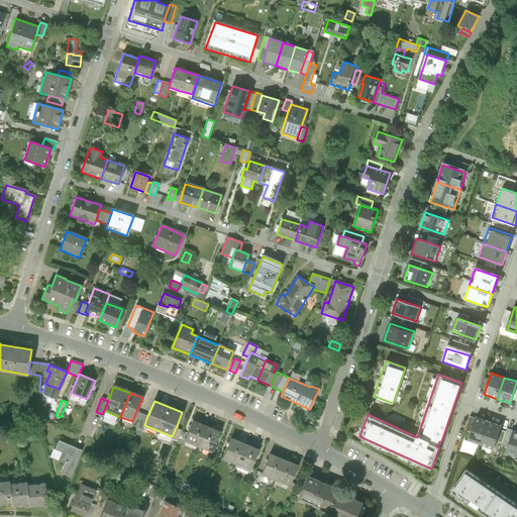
[(147,416),(136,411),(132,421),(130,426),(142,430),(144,425),(147,416)]
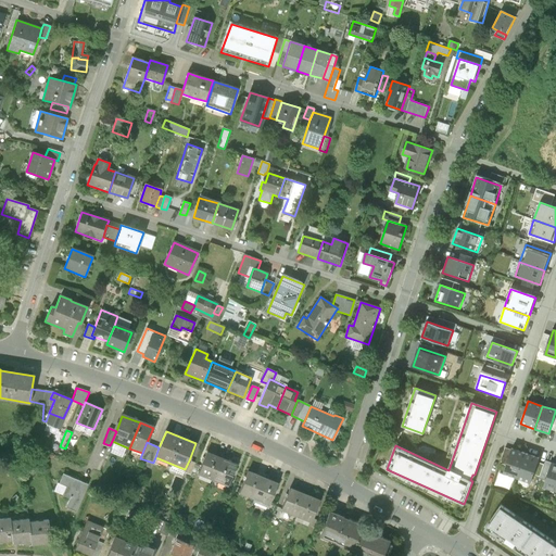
[(526,454),(512,449),(503,474),(517,478),(526,454)]
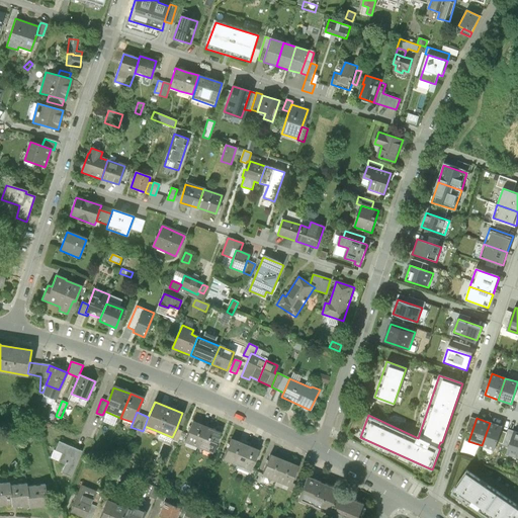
[(206,428),(192,422),(183,442),(197,448),(206,428)]
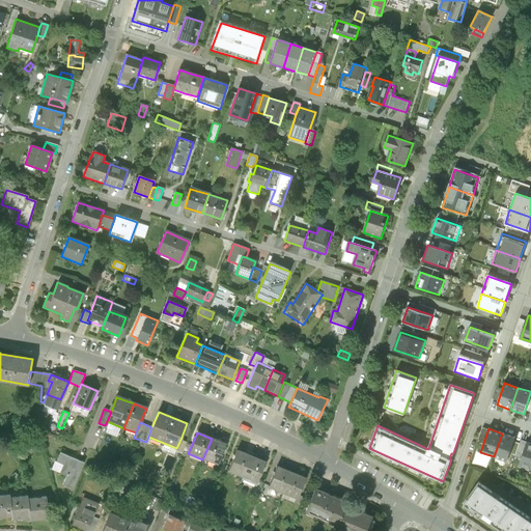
[(514,438),(502,434),(494,456),(507,462),(514,438)]
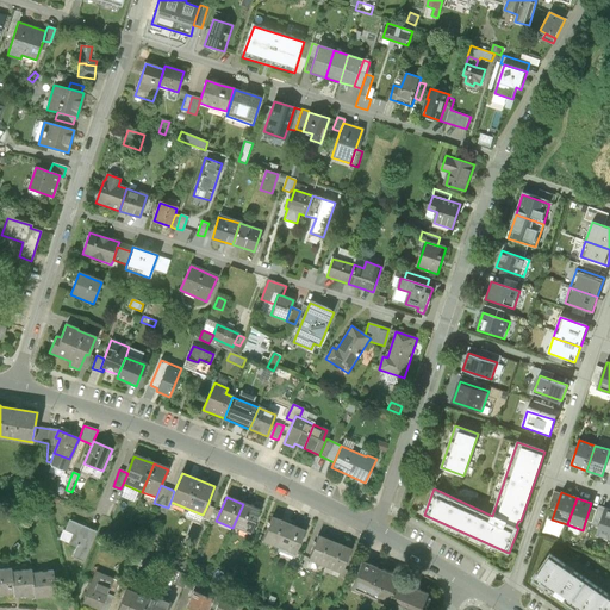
[(259,510),(243,504),(232,528),(249,535),(259,510)]
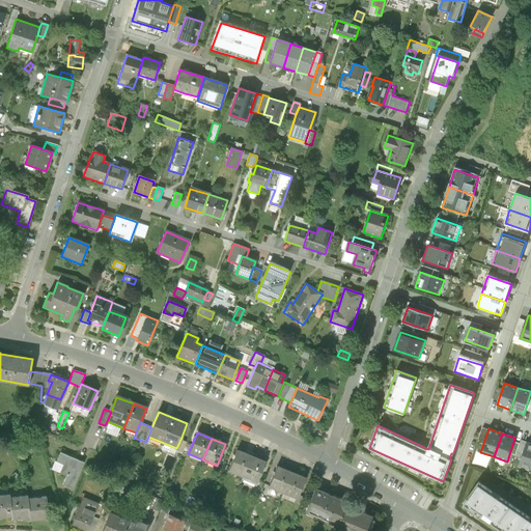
[(182,453),(186,442),(180,440),(175,451),(182,453)]
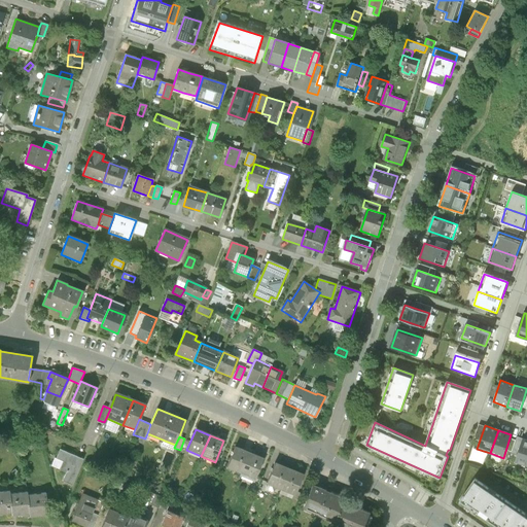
[(526,440),(523,438),(515,461),(526,465),(526,440)]
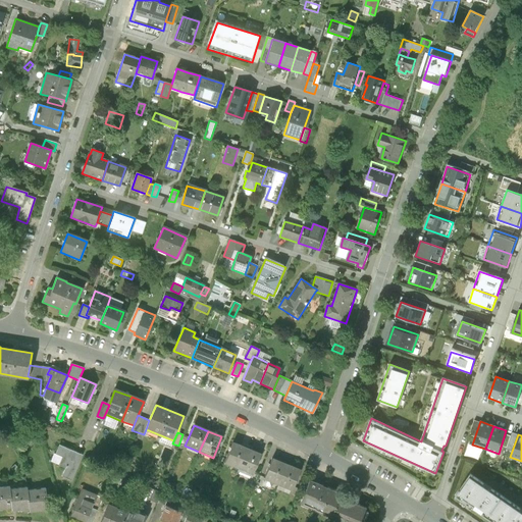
[(223,464),(238,470),(246,450),(232,444),(223,464)]
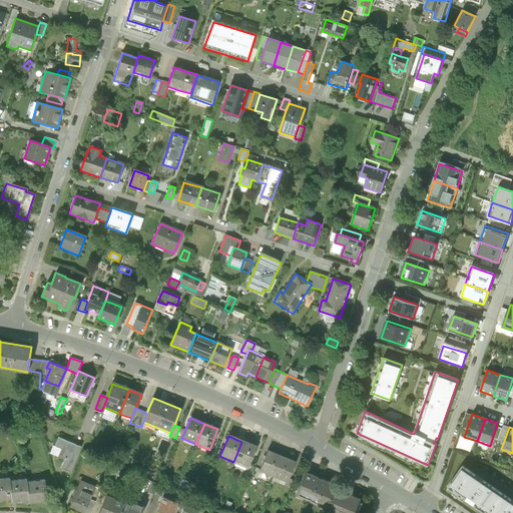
[(81,447),(58,437),(54,446),(61,449),(58,456),(64,459),(61,468),(70,472),(81,447)]
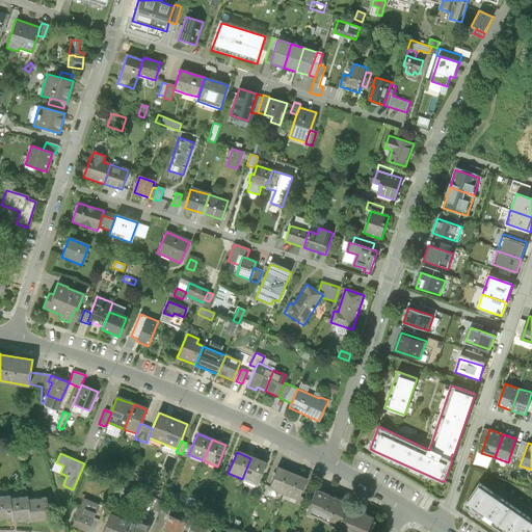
[(265,463),(250,458),(242,479),(256,484),(265,463)]
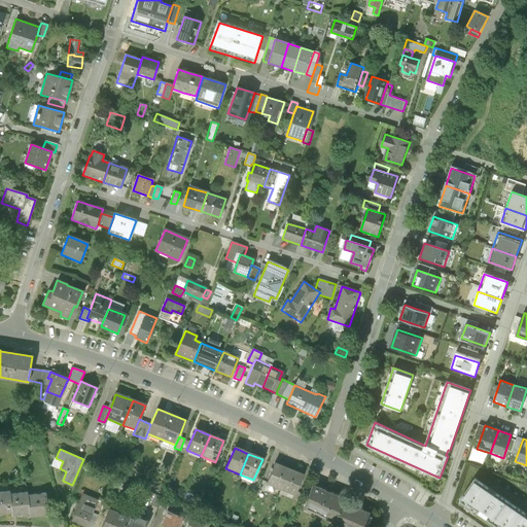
[(267,484),(281,490),(288,470),(274,464),(267,483),(267,484)]
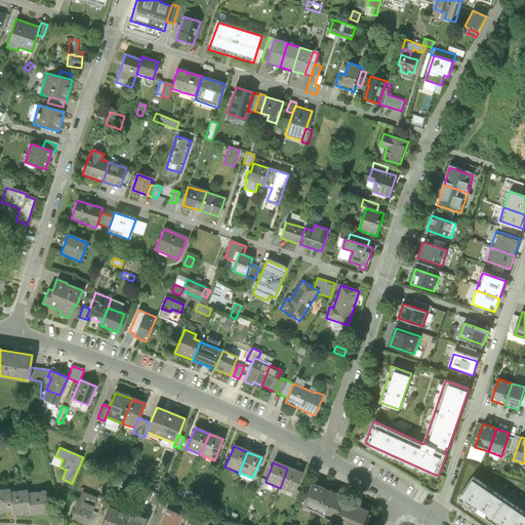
[(301,474),(287,469),(280,488),(293,493),(301,474)]
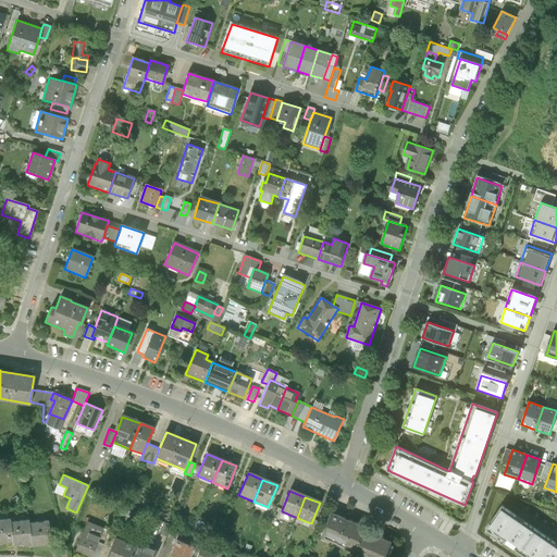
[(556,556),(556,544),(502,505),(485,529),(525,556),(556,556)]
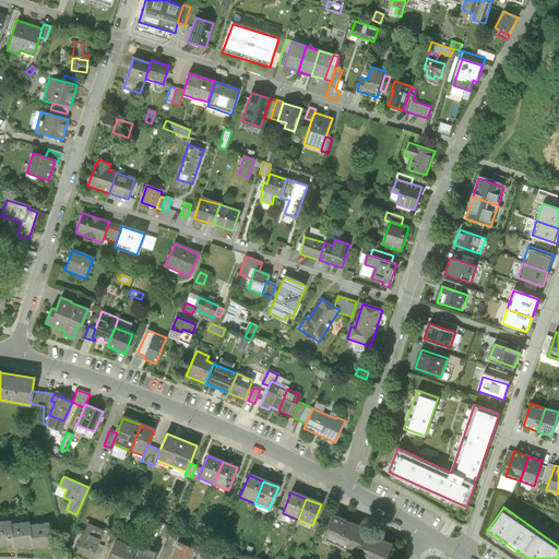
[(278,523),(283,513),(283,512),(276,509),(272,521),(278,523)]
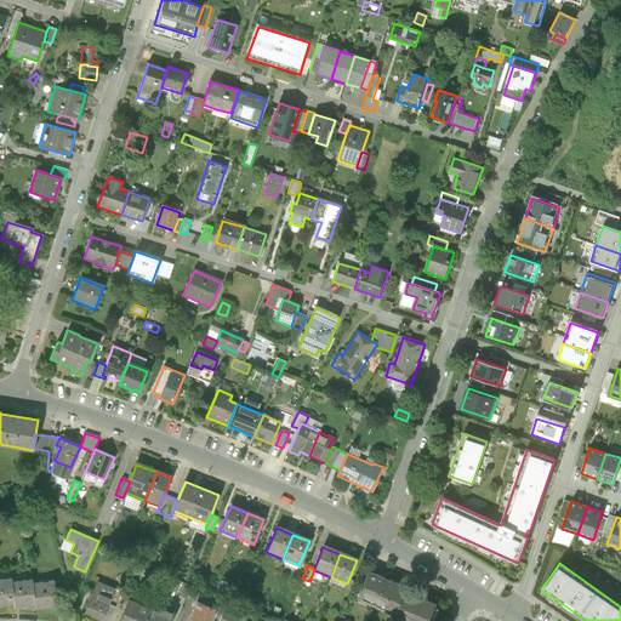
[(358,598),(399,615),(408,593),(410,588),(369,571),(358,598)]
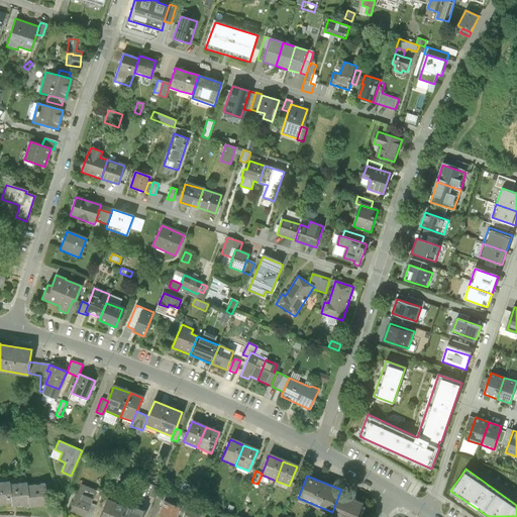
[(0,504),(11,503),(9,485),(9,482),(0,483),(0,504)]
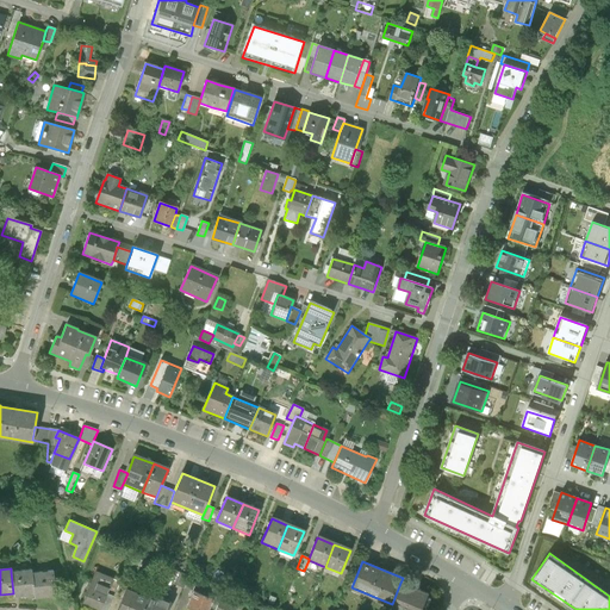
[(14,596),(35,593),(32,573),(31,570),(11,572),(13,593),(14,596)]
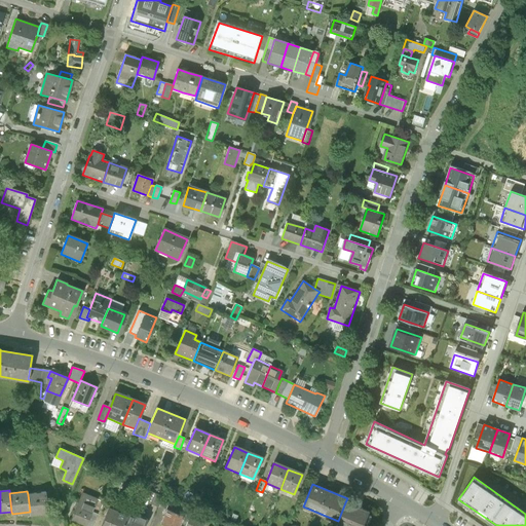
[(45,492),(28,494),(30,512),(30,516),(47,513),(45,492)]
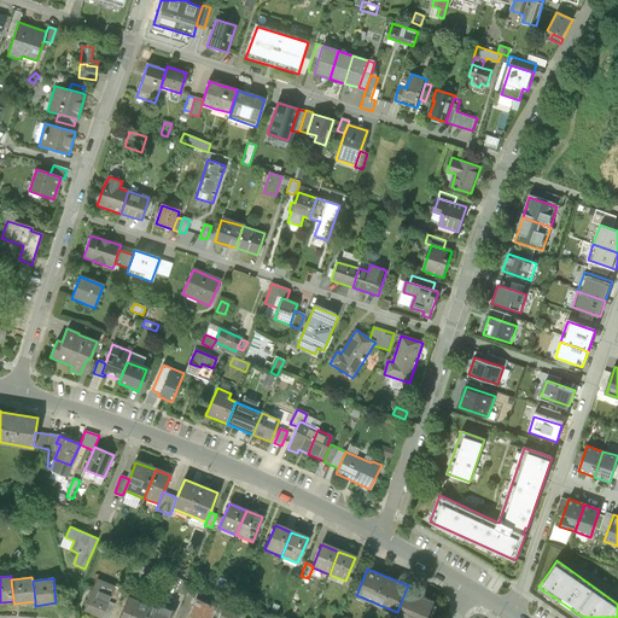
[(121,589),(98,579),(85,608),(106,617),(108,617),(120,592),(121,589)]
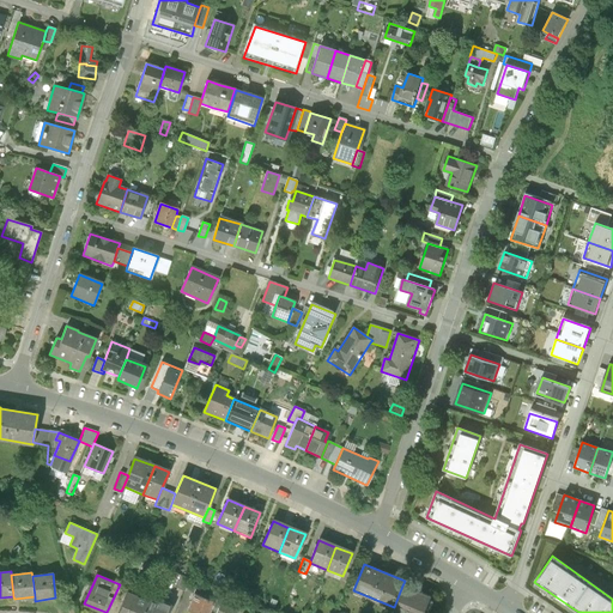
[(176,588),(184,592),(189,580),(181,576),(176,588)]
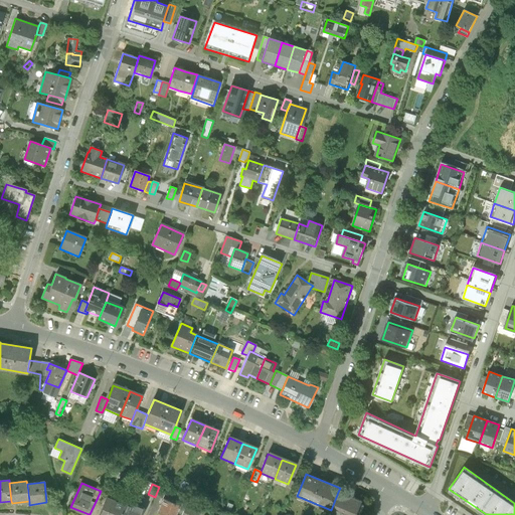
[(166,490),(159,487),(155,497),(162,500),(166,490)]
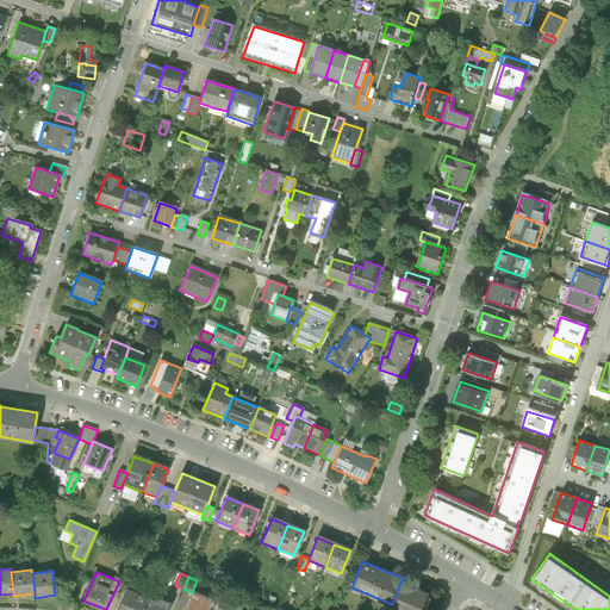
[(423,609),(430,595),(400,583),(392,604),(391,607),(398,609),(423,609)]
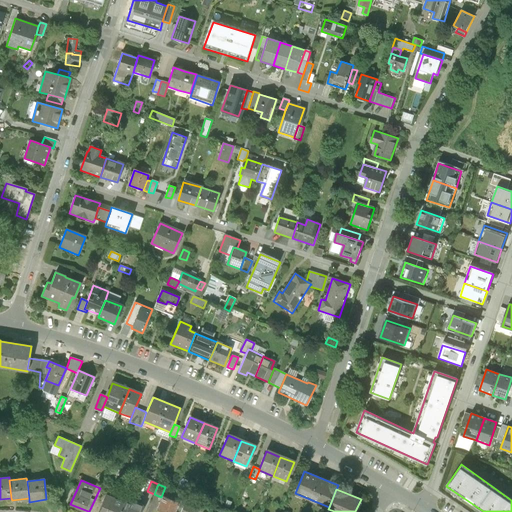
[(98,511),(107,493),(99,490),(89,511),(98,511)]
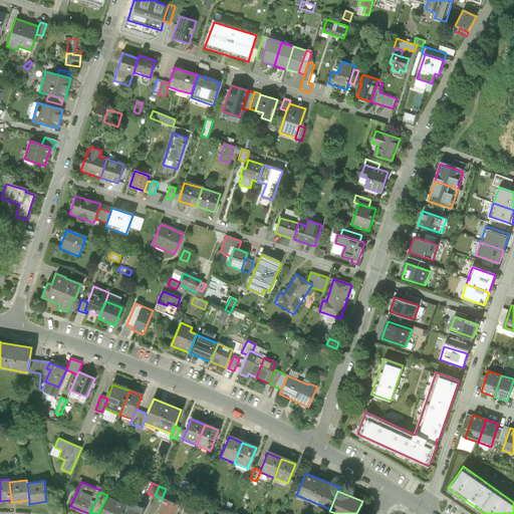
[(172,499),(180,503),(183,496),(174,493),(172,499)]
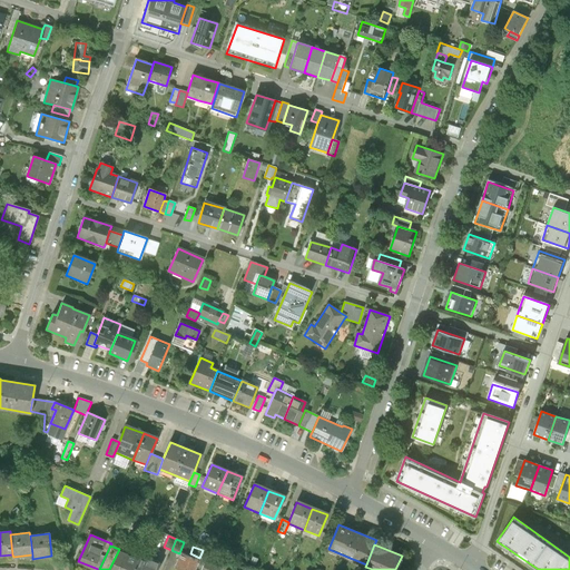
[(109,569),(134,569),(139,558),(119,549),(109,569)]
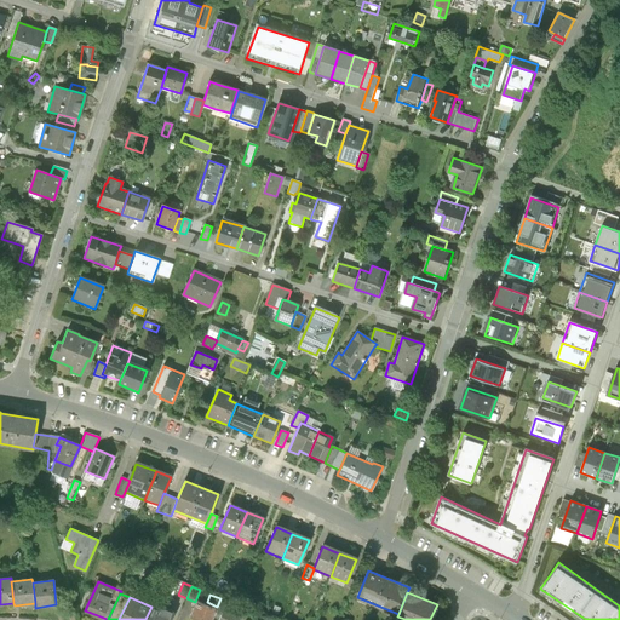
[(67,615),(75,614),(72,600),(63,601),(67,615)]
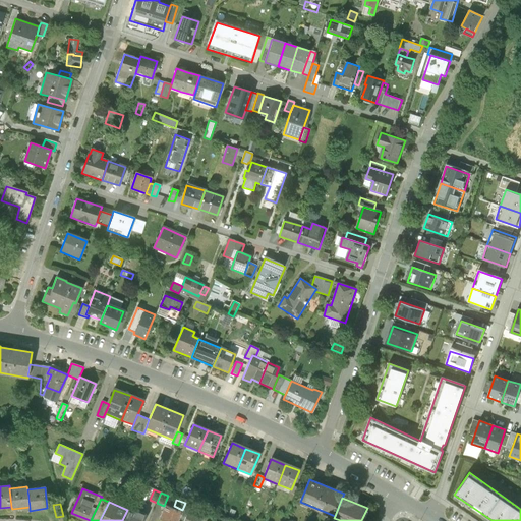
[(178,520),(182,512),(166,506),(160,519),(165,520),(178,520)]
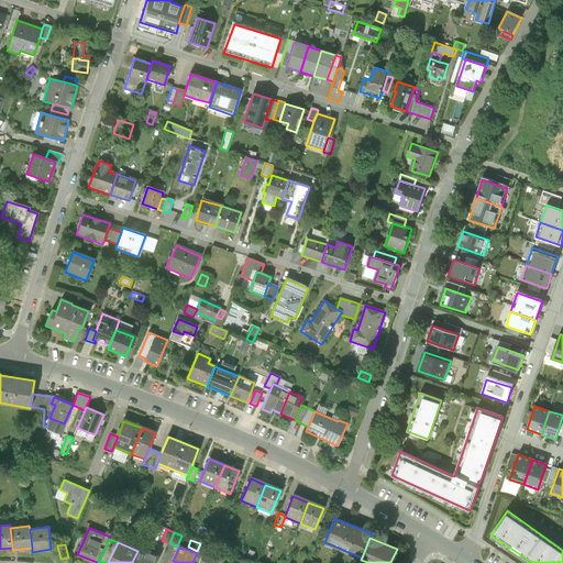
[(143,553),(138,551),(132,562),(155,562),(158,556),(145,551),(143,553)]
